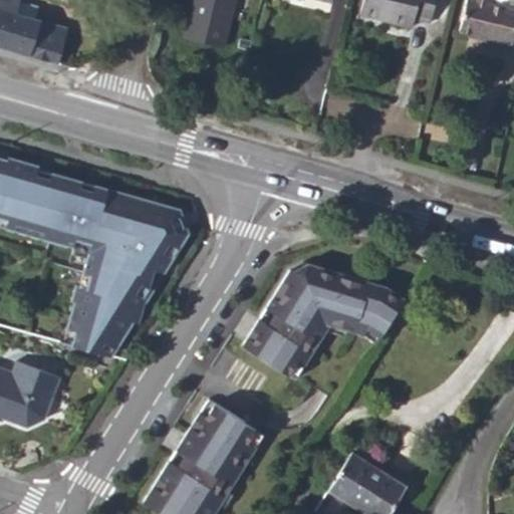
[(0,0),(0,46),(58,63),(68,28),(31,17),(16,14),(19,1),(23,2),(23,0),(0,0)]
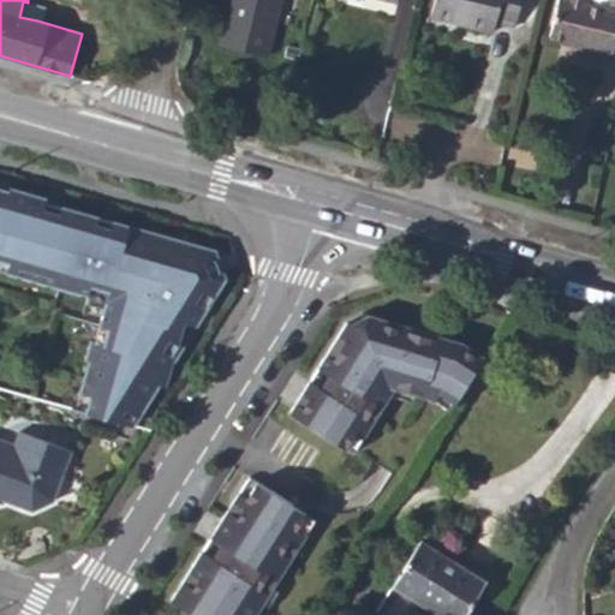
[(268,57),(281,0),(228,0),(219,43),(268,57)]
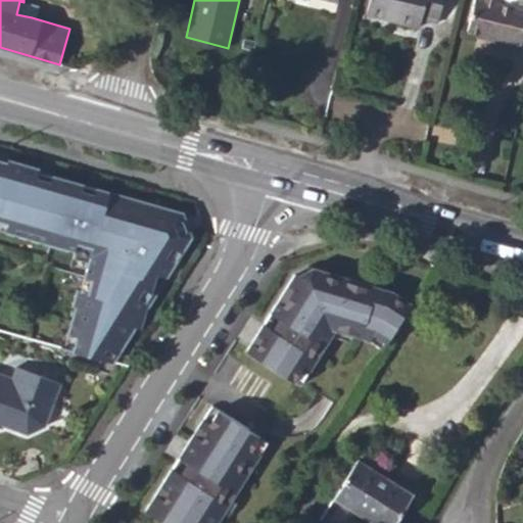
[(419,27),(421,19),(438,24),(442,0),(369,0),(367,12),(419,27)]
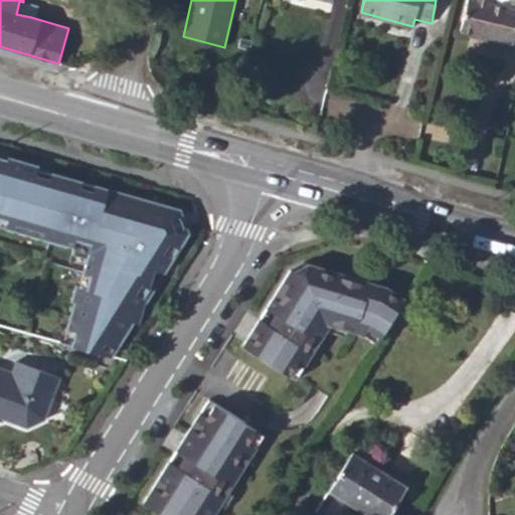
[(481,37),(480,44),(511,51),(514,34),(514,8),(495,3),(495,0),(467,0),(460,32),(481,37)]
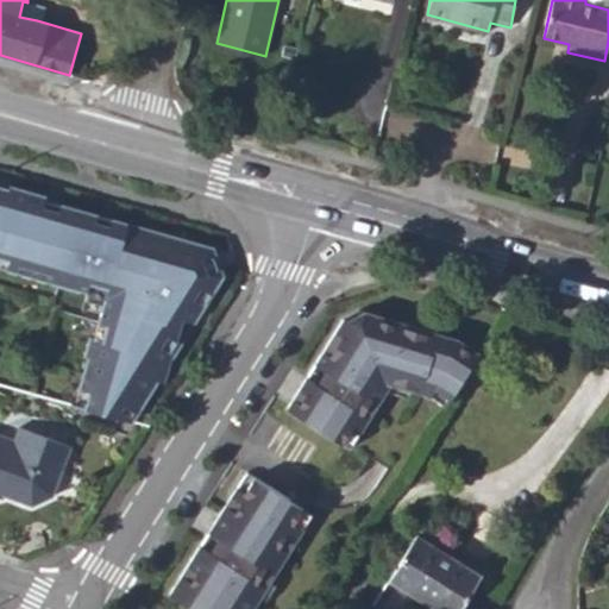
[(23,1),(19,17),(37,20),(41,6),(27,2),(23,1)]
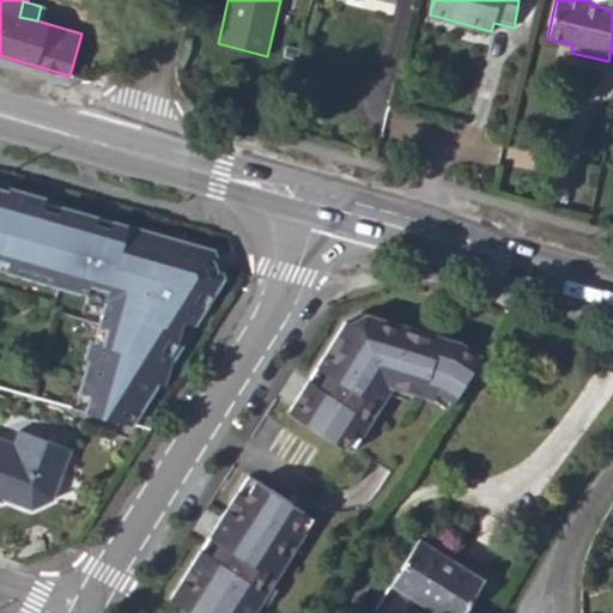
[(84,412),(131,425),(157,383),(167,384),(173,358),(182,344),(176,340),(186,320),(195,323),(226,284),(224,278),(220,278),(210,281),(199,254),(211,250),(214,249),(211,241),(46,200),(46,196),(10,187),(8,190),(0,187),(0,256),(8,260),(6,271),(87,293),(90,284),(108,289),(103,307),(99,323),(109,326),(104,344),(95,341),(91,340),(85,358),(89,359),(80,390),(90,393),(84,412)]
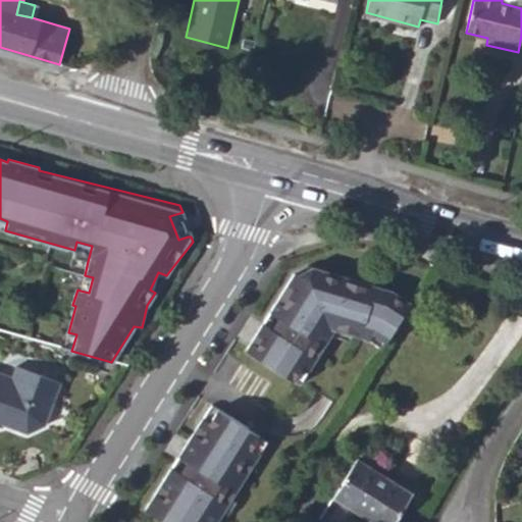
[(188,237),(179,213),(169,216),(178,240),(188,237)]
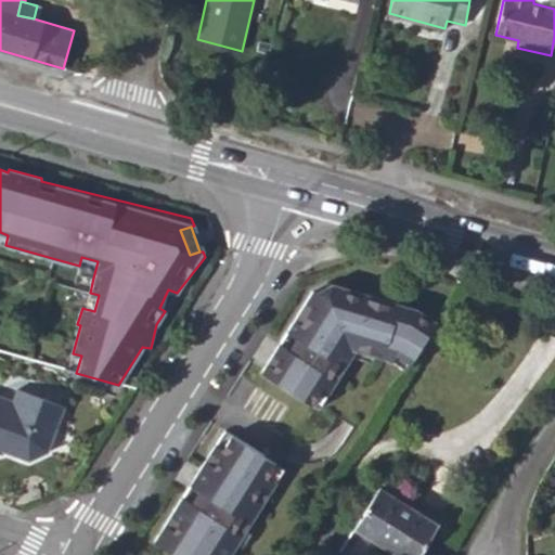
[(81,257),(79,266),(78,273),(93,278),(98,261),(81,257)]
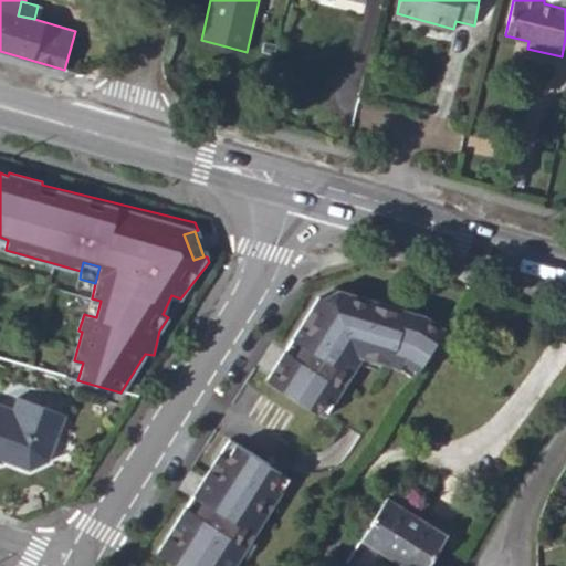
[(359,356),(397,367),(401,359),(416,369),(442,327),(421,314),(331,287),(316,295),(263,380),(322,417),(359,356)]
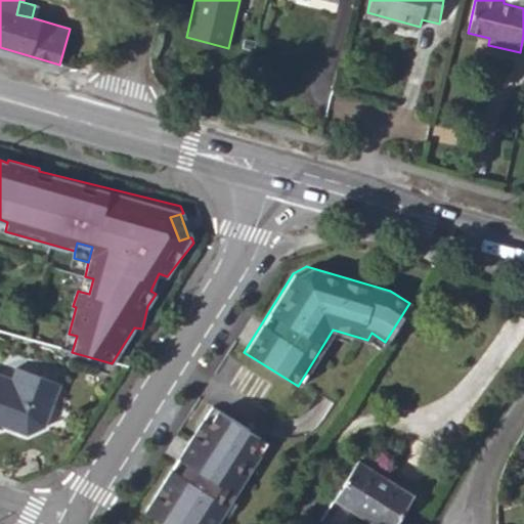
[(156,294),(167,276),(159,273),(150,291),(156,294)]
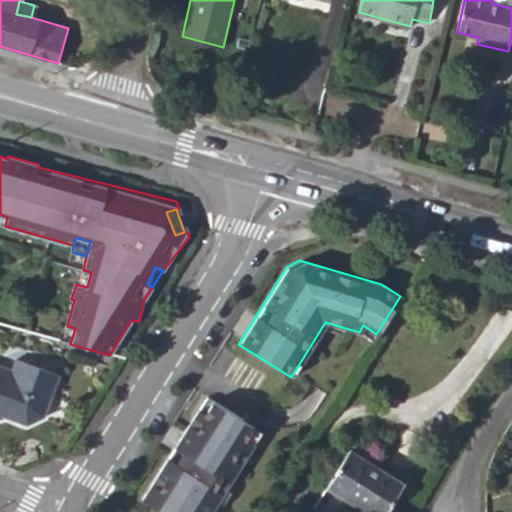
[(91,272),(83,270),(79,285),(87,287),(91,272)]
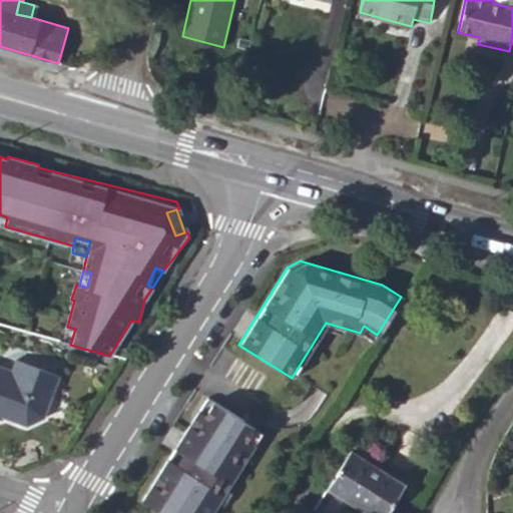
[(364,326),(360,333),(373,341),(377,335),(364,326)]
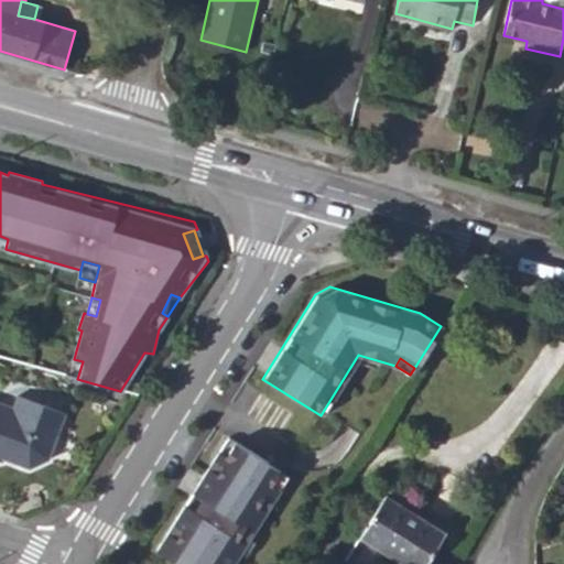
[(68,376),(77,379),(83,361),(74,359),(68,376)]
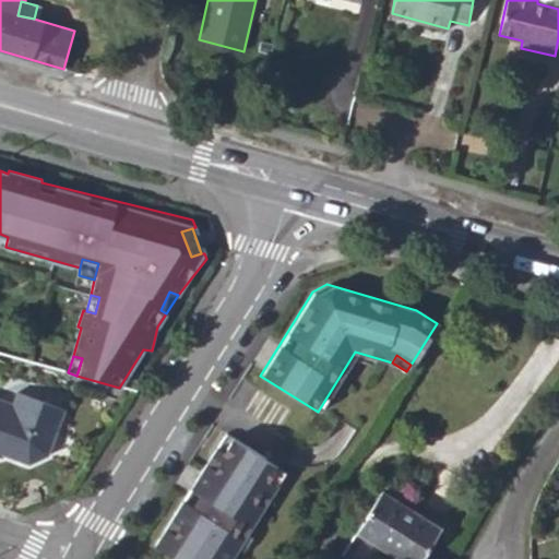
[(0,452),(31,464),(46,456),(64,408),(16,391),(13,403),(0,399),(0,452)]
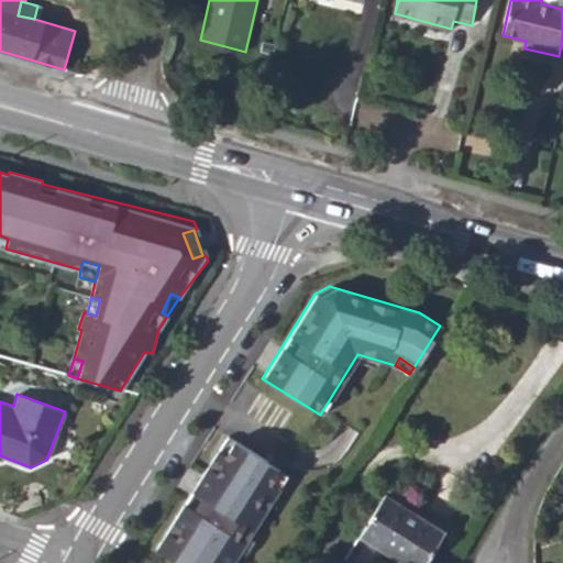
[(232,562),(279,488),(272,483),(279,470),(284,463),(273,456),(268,463),(228,437),(156,550),(177,562),(232,562)]
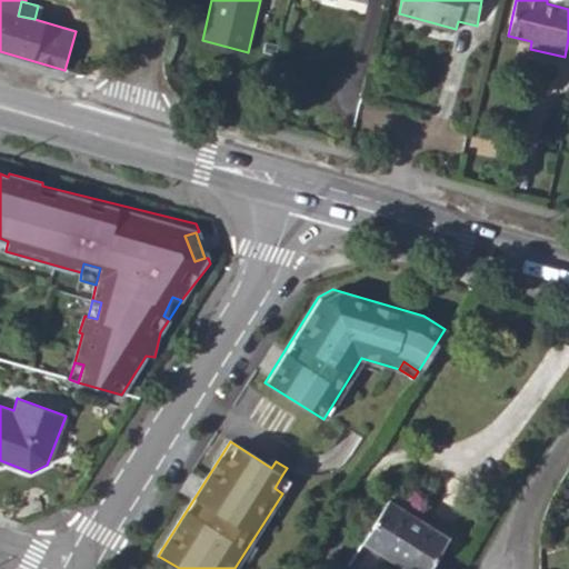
[(275,488),(282,493),(291,480),(282,475),(275,488)]
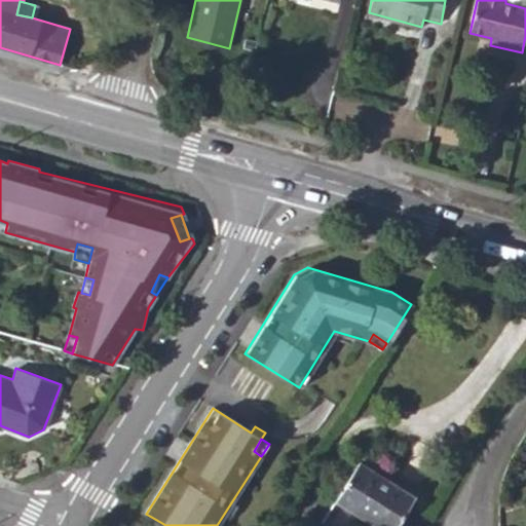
[(379,525),(396,525),(415,495),(359,461),(335,498),(379,525)]
